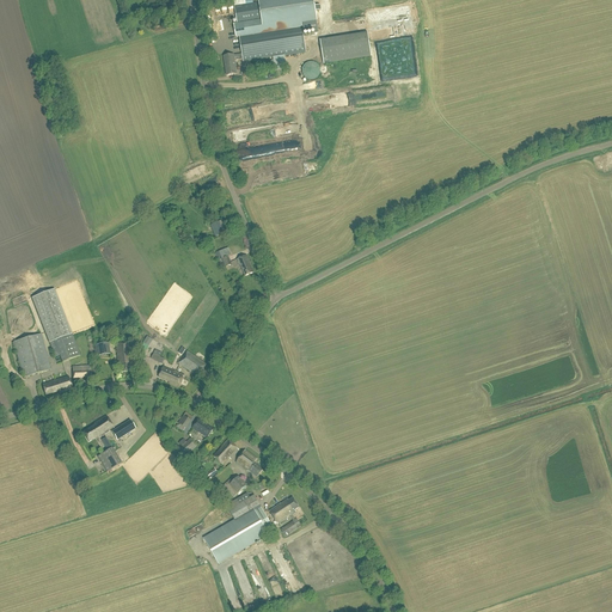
[(225,63),(233,61),(243,60),(243,62),(285,56),(306,53),(301,24),(317,22),(313,0),(257,0),(258,4),(234,7),(237,24),(233,25),(236,38),(239,37),(242,55),(233,56),(233,55),(222,57),(224,63),(225,63)]
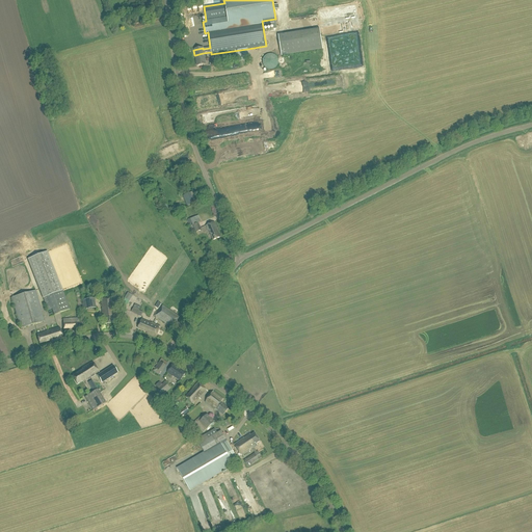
[(323,50),(320,29),(278,35),(282,57),(323,50)]
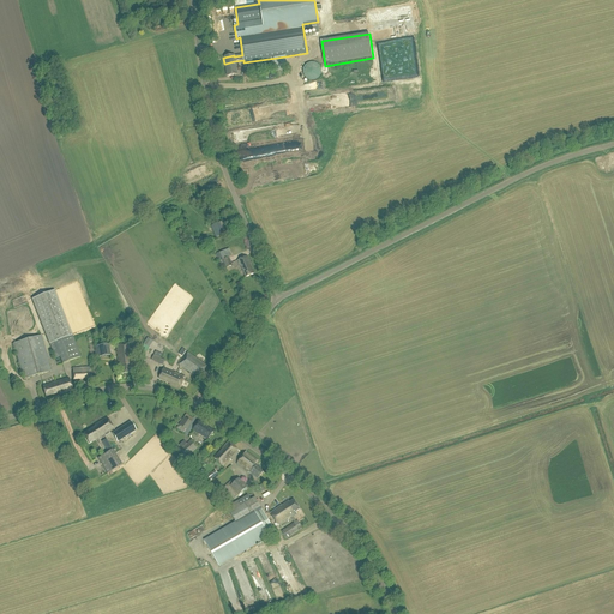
[(236,74),(234,61),(226,64),(227,77),(236,74)]
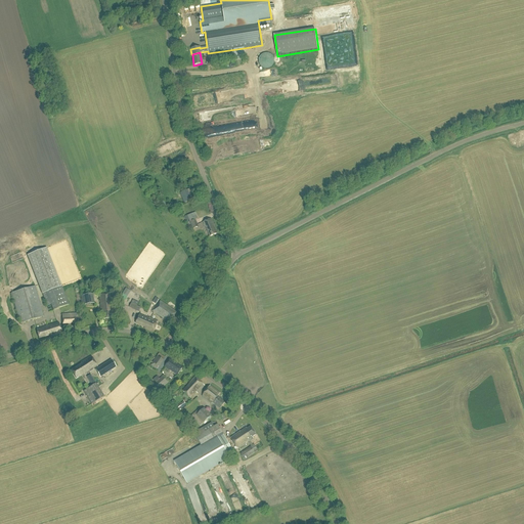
[(258,61),(258,62),(259,62),(259,63),(259,64),(259,66),(260,66),(260,67),(261,67),(261,68),(262,68),(263,69),(264,69),(265,69),(266,69),(267,69),(268,69),(269,69),(269,68),(270,68),(271,68),(271,67),(272,67),(272,66),(273,64),(273,63),(273,62),(273,61),(273,60),(273,59),(273,58),(273,57),(272,57),(272,56),(271,56),(271,55),(270,55),(270,54),(269,54),(268,54),(268,53),(267,53),(266,53),(265,53),(264,53),(264,54),(263,54),(262,54),(262,55),(261,55),(260,56),(260,57),(259,57),(259,58),(259,59),(258,59),(258,60),(258,61)]
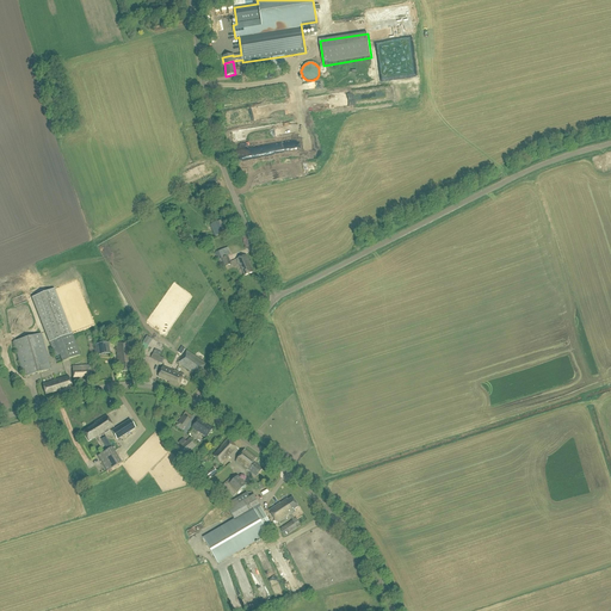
[(270,121),(279,118),(277,106),(236,113),(238,124),(270,119),(270,121)]
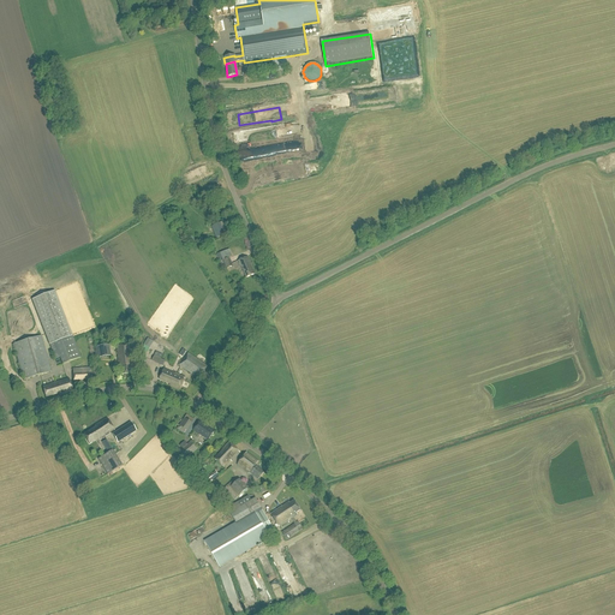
[(285,142),(249,148),(251,159),(288,154),(287,147),(286,147),(285,142)]
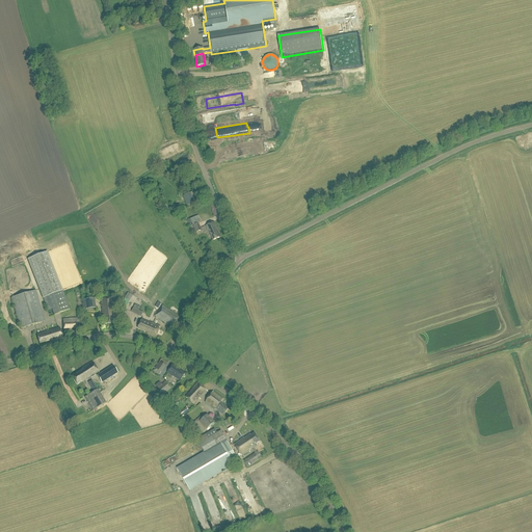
[(193,191),(183,195),(188,206),(198,202),(193,191)]
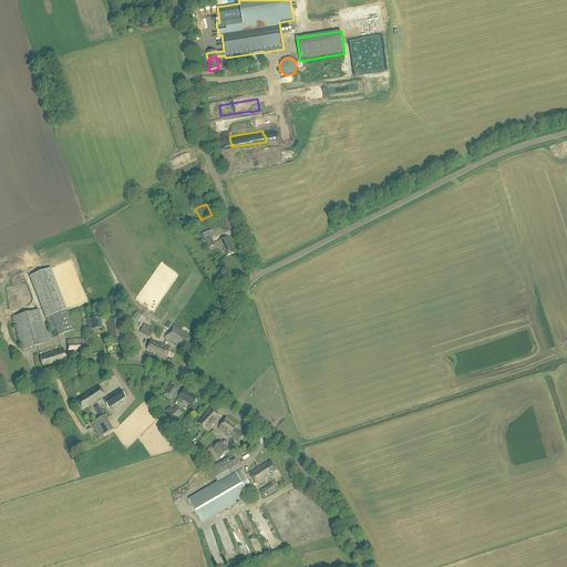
[(212,237),(206,240),(209,247),(215,245),(212,237)]
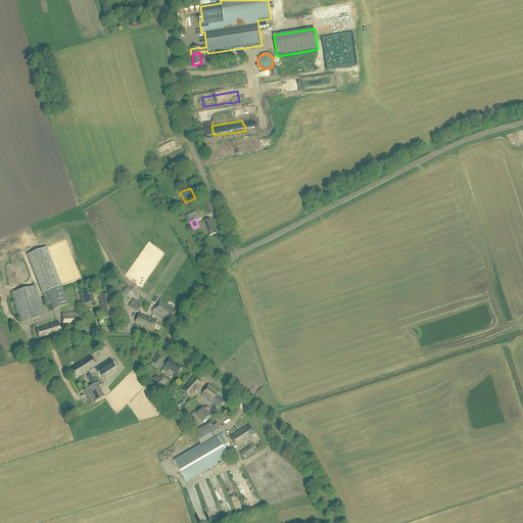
[(217,233),(210,219),(202,223),(204,228),(205,227),(209,237),(217,233)]
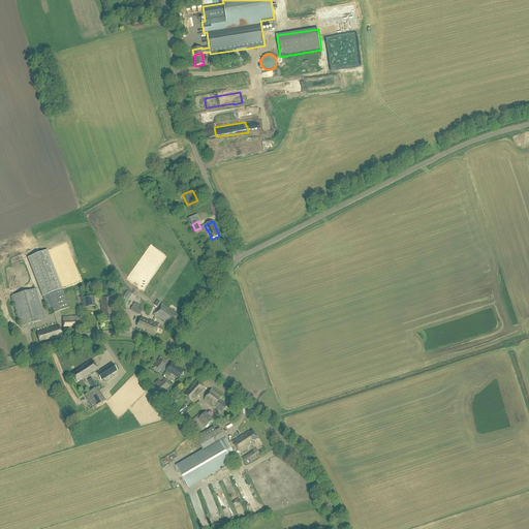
[(69,308),(47,250),(27,258),(42,297),(48,309),(51,307),(54,314),(69,308)]
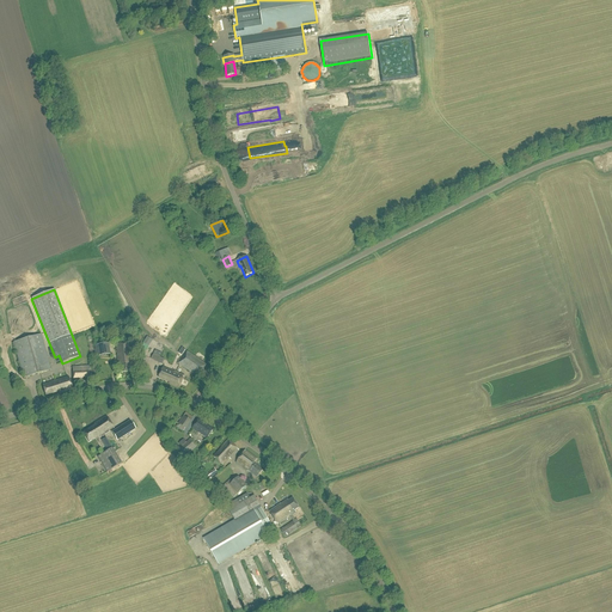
[(51,371),(41,335),(13,342),(13,343),(12,343),(13,347),(14,347),(23,378),(51,371)]
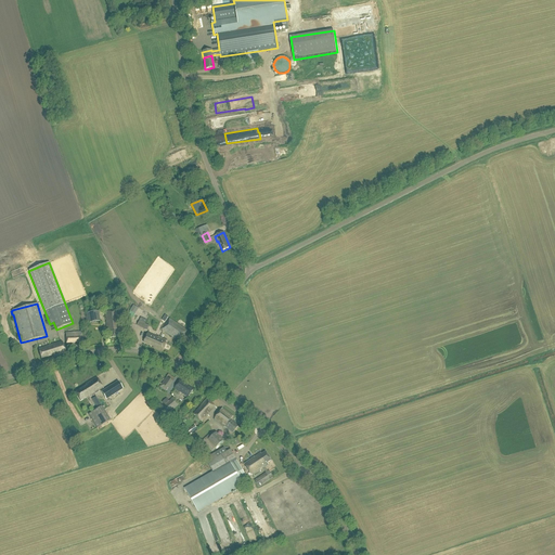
[(100,322),(98,311),(86,313),(87,324),(100,322)]
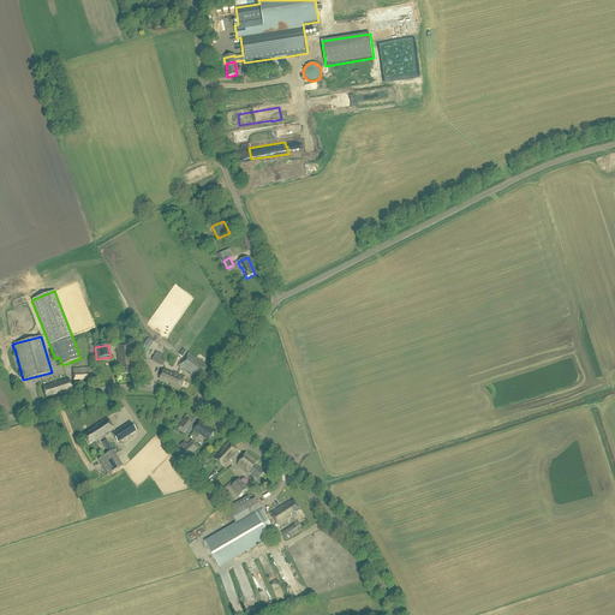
[(132,365),(131,345),(117,346),(118,363),(120,363),(121,374),(131,374),(130,365),(132,365)]
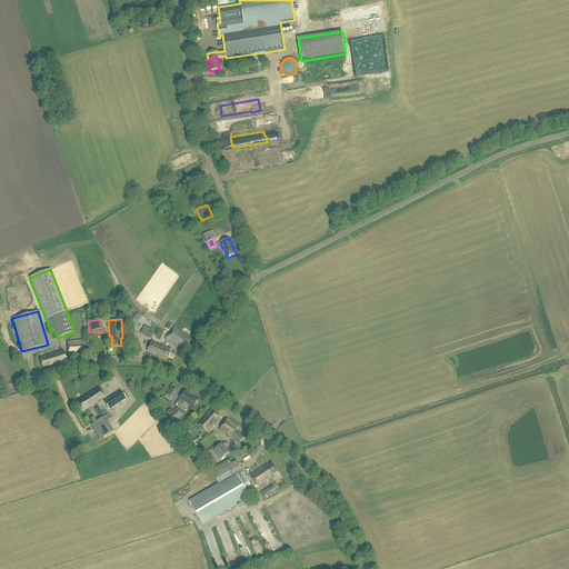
[(192,340),(173,327),(166,339),(185,351),(192,340)]
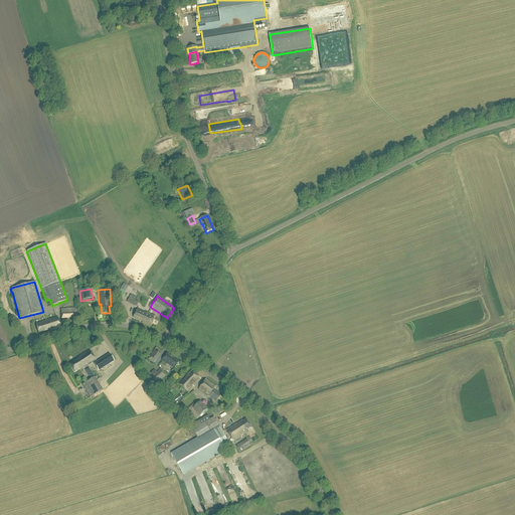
[(131,299),(129,303),(137,307),(139,303),(131,299)]
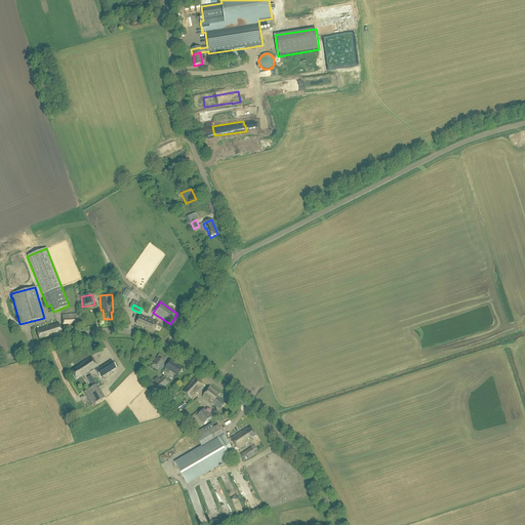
[(78,322),(78,314),(62,315),(63,325),(76,325),(75,322),(78,322)]
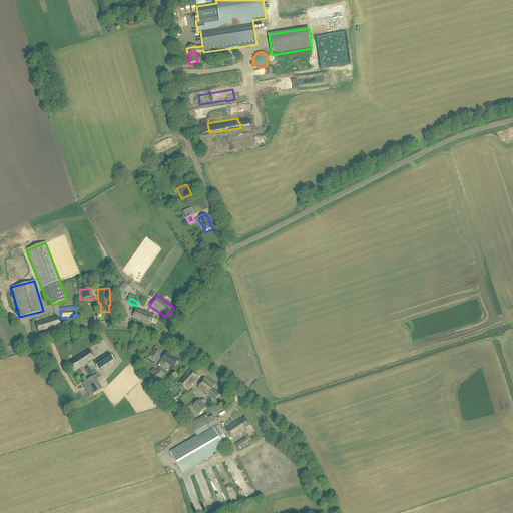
[(141,321),(145,313),(136,309),(132,317),(141,321)]
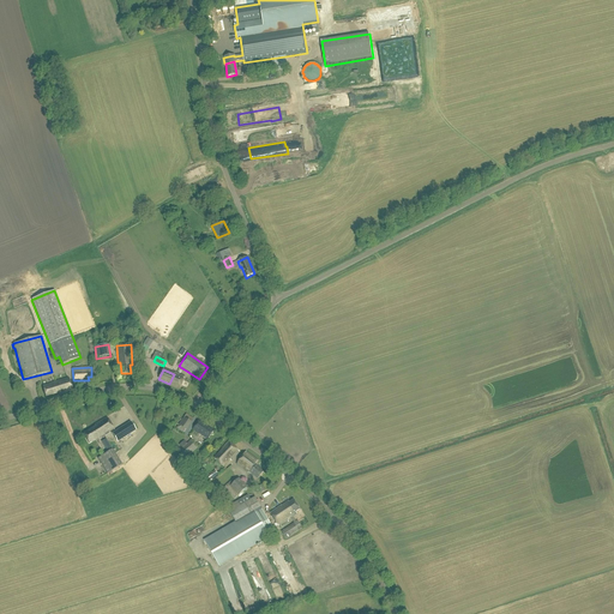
[(174,374),(169,384),(169,385),(179,390),(185,377),(175,373),(174,374)]
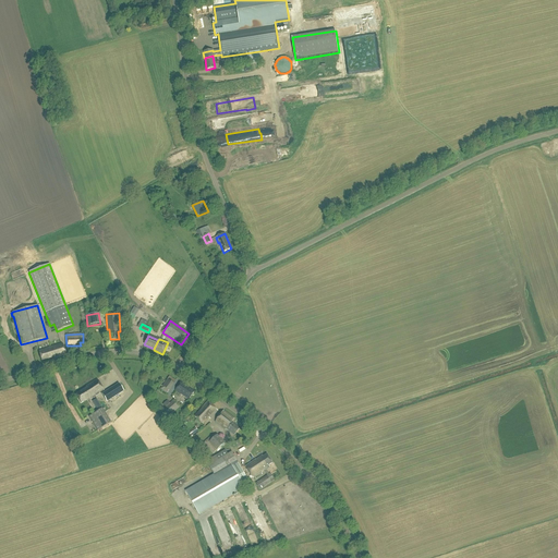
[(65,355),(62,343),(50,348),(38,351),(41,361),(52,358),(53,359),(65,355)]
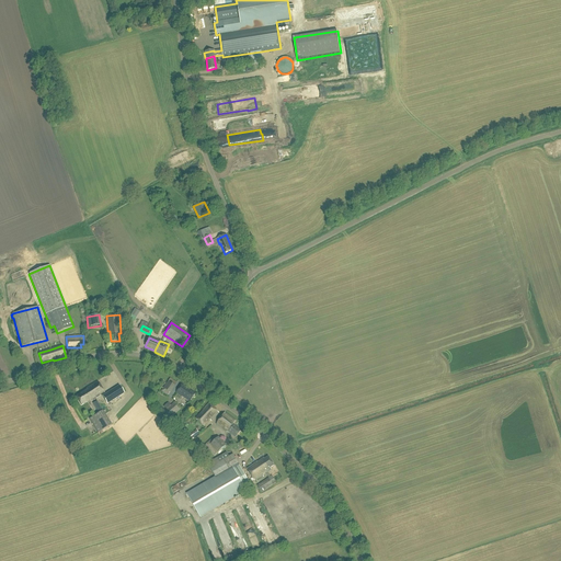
[(104,392),(96,381),(87,388),(87,390),(76,397),(81,405),(90,399),(91,401),(104,392)]
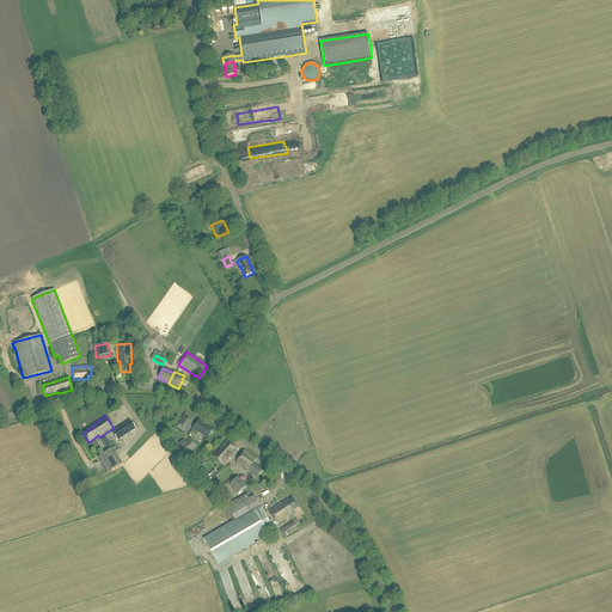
[(176,427),(183,432),(191,422),(184,416),(176,427)]
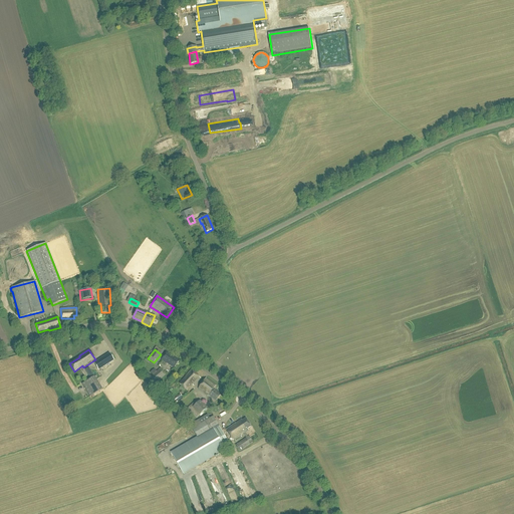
[(173,354),(168,351),(162,360),(175,368),(179,361),(172,356),(173,354)]
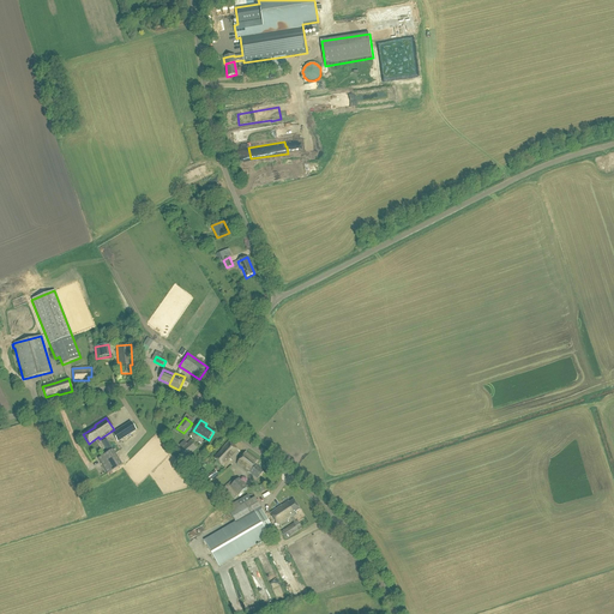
[(124,427),(112,434),(118,443),(136,431),(130,422),(124,427)]
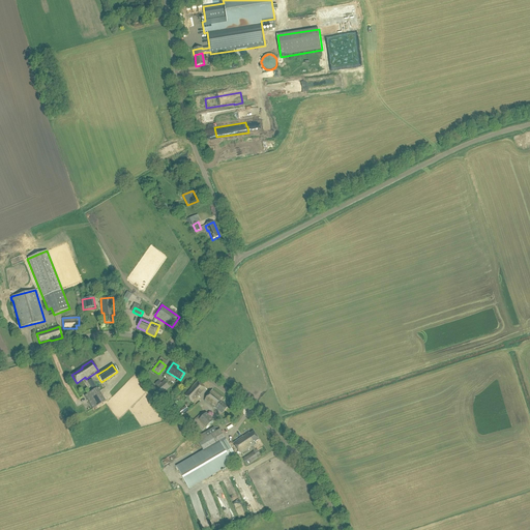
[(93,388),(97,385),(93,379),(89,382),(93,388)]
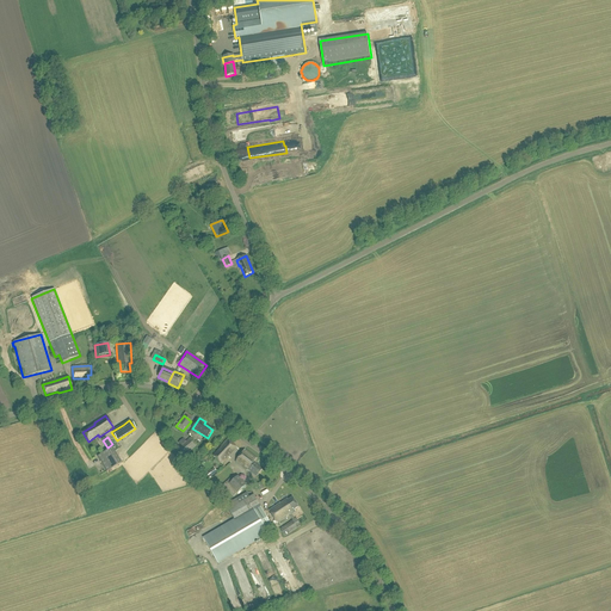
[(196,446),(189,439),(177,450),(184,457),(196,446)]
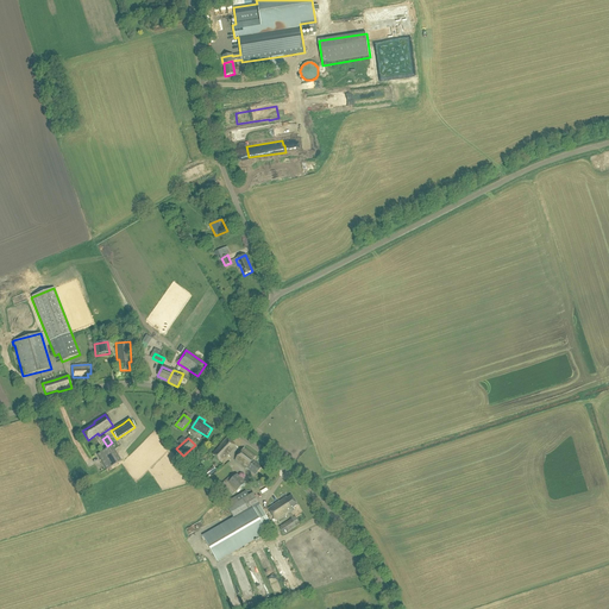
[(237,449),(226,438),(220,444),(220,445),(212,454),(221,463),(227,456),(228,457),(237,449)]
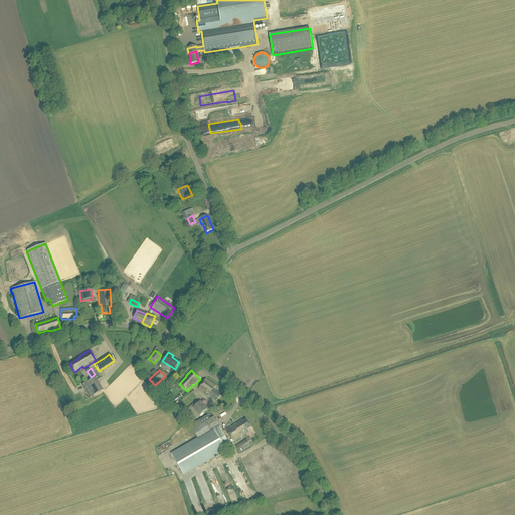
[(102,390),(95,377),(81,384),(90,397),(102,390)]
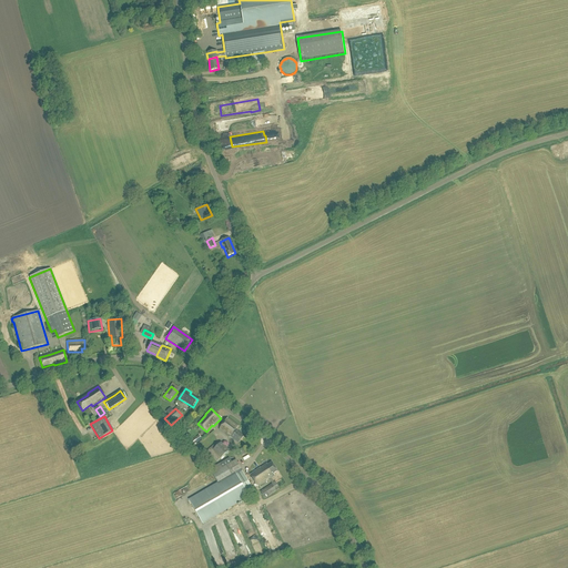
[(237,426),(227,417),(217,429),(229,437),(230,436),(239,443),(244,436),(235,429),(237,426)]
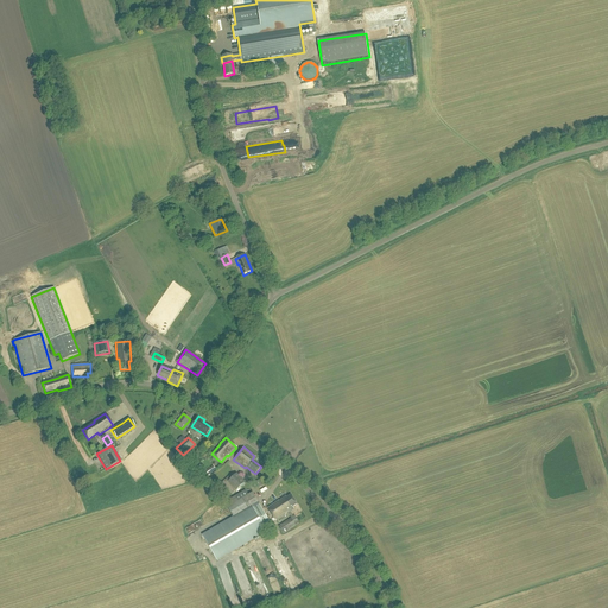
[(245,483),(238,474),(233,477),(230,475),(222,483),(232,495),(245,483)]
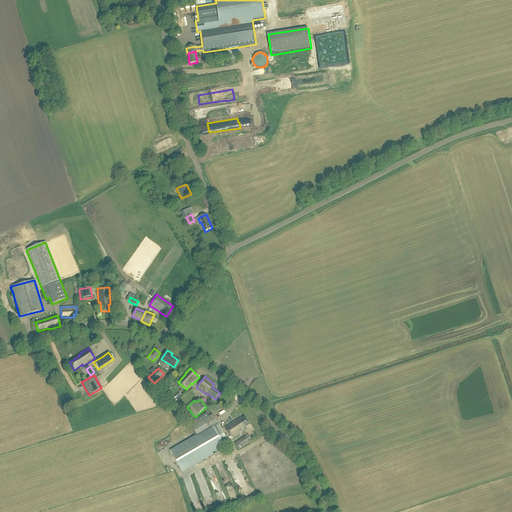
[(198,436),(171,449),(182,471),(227,450),(224,444),(226,443),(225,442),(227,441),(215,414),(210,417),(208,414),(191,422),(198,436)]
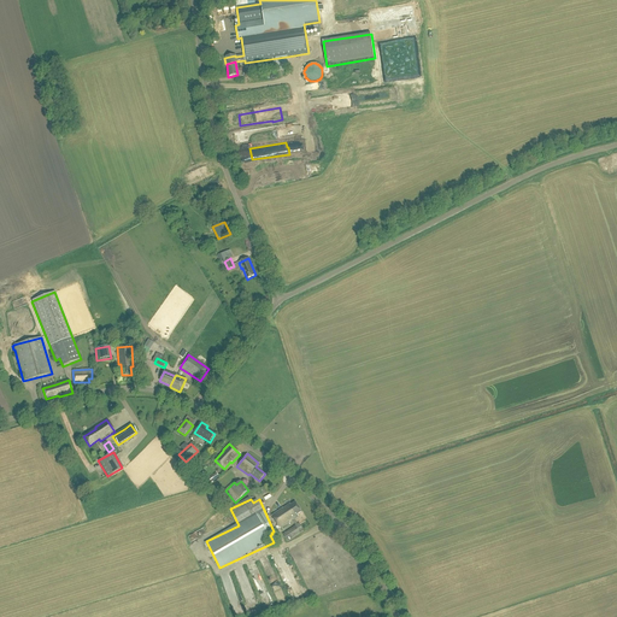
[(301,512),(295,503),(291,505),(289,504),(282,509),(271,516),(280,529),(289,523),(289,522),(292,519),(294,518),(298,516),(297,515),(301,512)]
